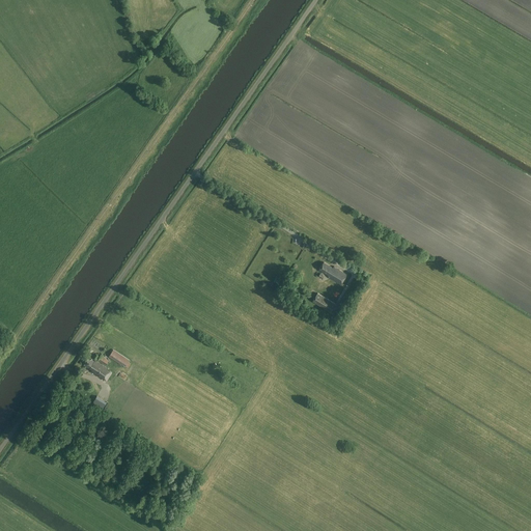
[(341,284),(347,275),(339,270),(334,267),(333,268),(324,262),(319,270),(329,275),(328,277),(341,284)]
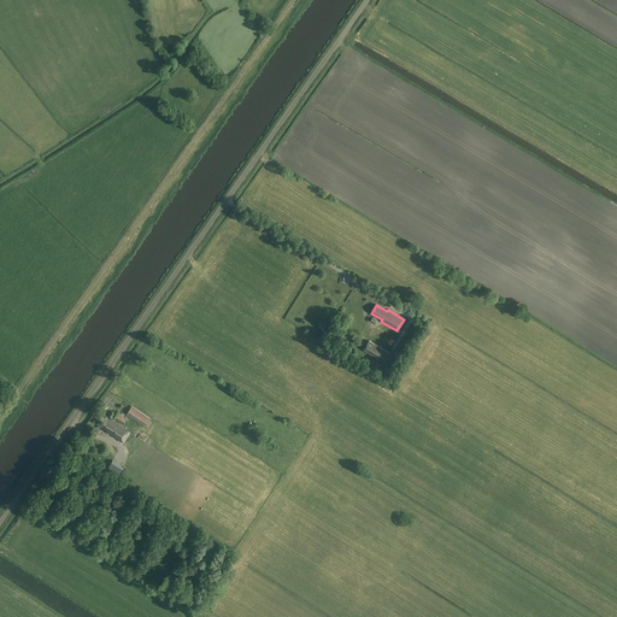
[(369,341),(364,351),(385,363),(389,353),(369,341)]
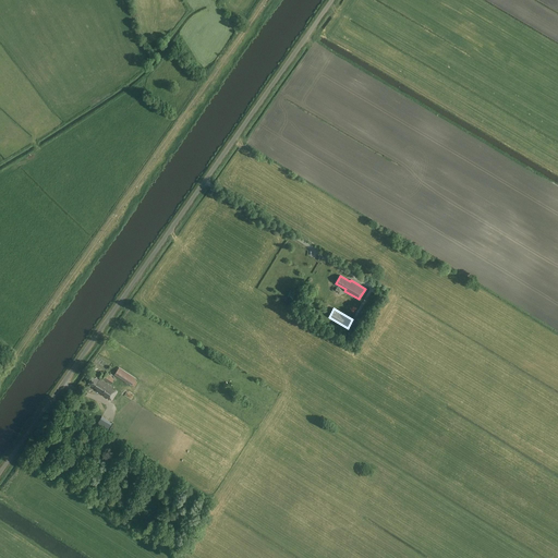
[(129,383),(132,385),(135,380),(136,378),(119,367),(116,374),(129,383)]
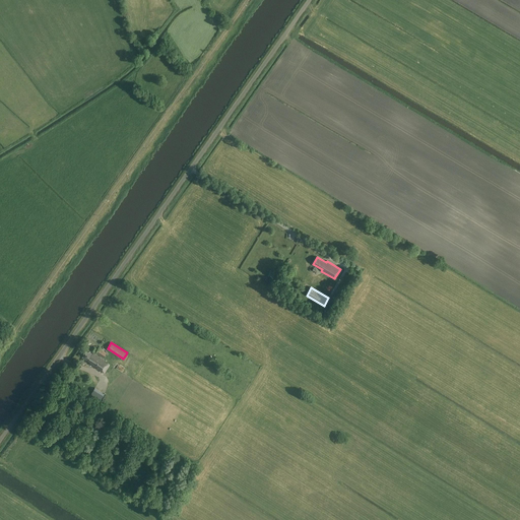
[(107,352),(100,347),(99,347),(95,352),(104,358),(107,352)]
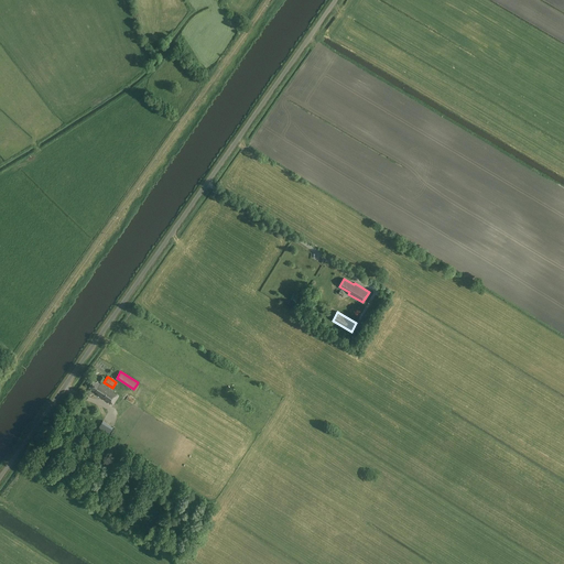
[(97,382),(96,382),(94,381),(89,387),(98,393),(98,394),(112,404),(119,396),(112,391),(114,391),(101,382),(100,383),(97,381),(97,382)]
